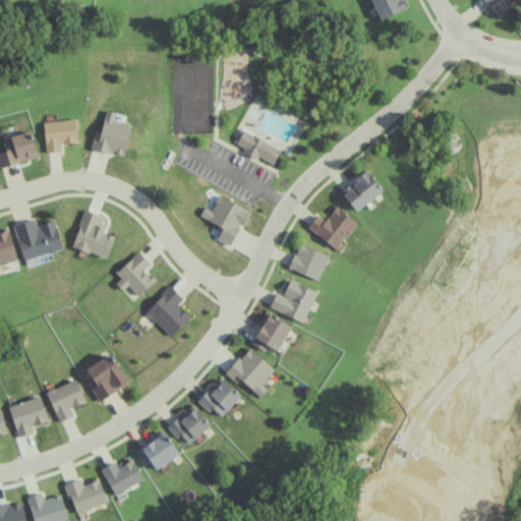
[(370,0),(380,18),(403,8),(399,0),(370,0)]
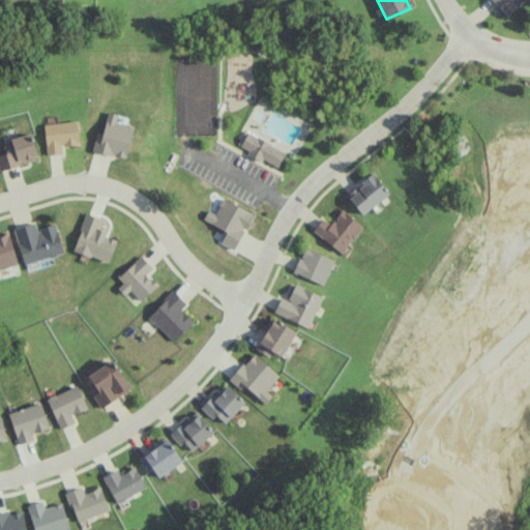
[(491,0),(506,17),(524,0),(491,0)]
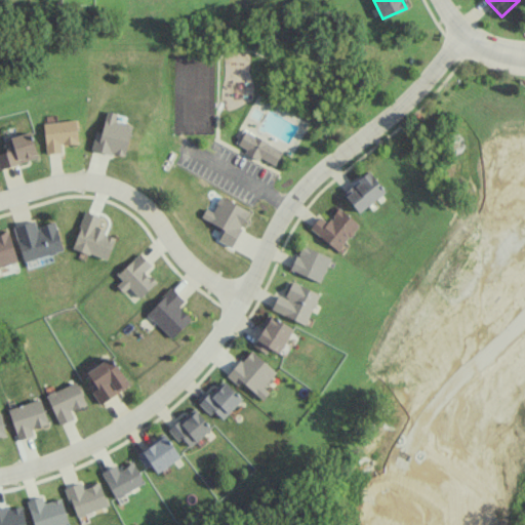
[(124,157),(132,124),(115,120),(116,113),(106,110),(102,132),(94,130),(90,149),(124,157)]
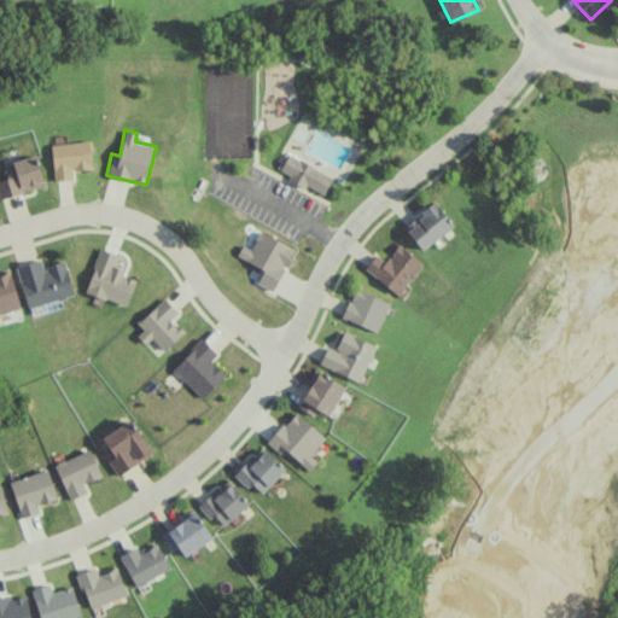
[(54,181),(73,179),(71,170),(92,168),(88,140),(50,145),(54,181)]
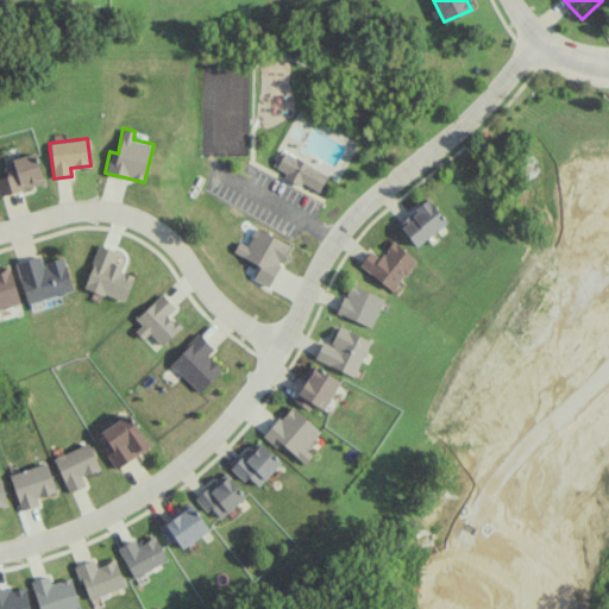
[(327,173),(283,151),(275,170),(319,192),(327,173)]
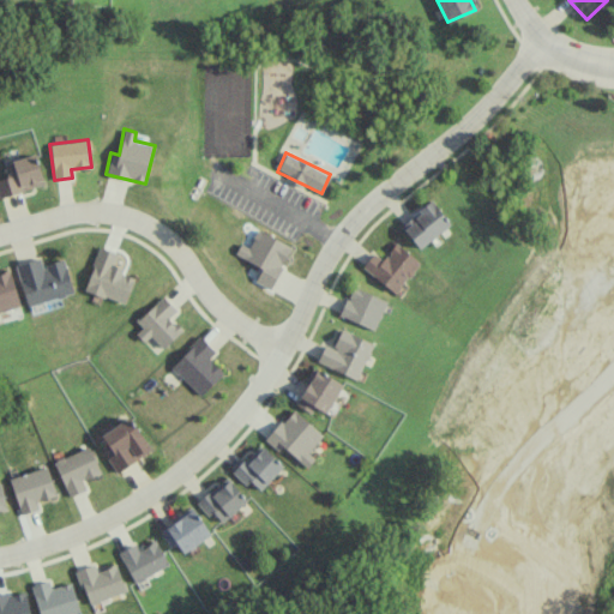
[(0,197),(44,185),(35,154),(4,162),(7,176),(0,179),(0,197)]
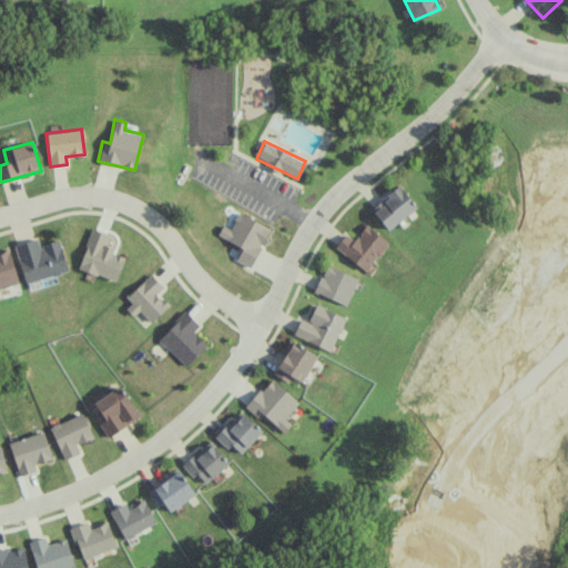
[(388,230),(416,206),(399,185),(371,209),(388,230)]
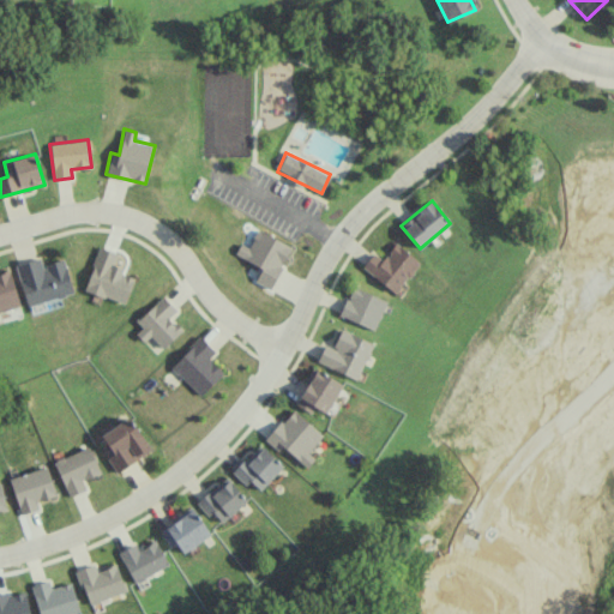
[(293,247),(258,228),(248,246),(241,242),(235,253),(262,268),(254,281),(270,289),(293,247)]
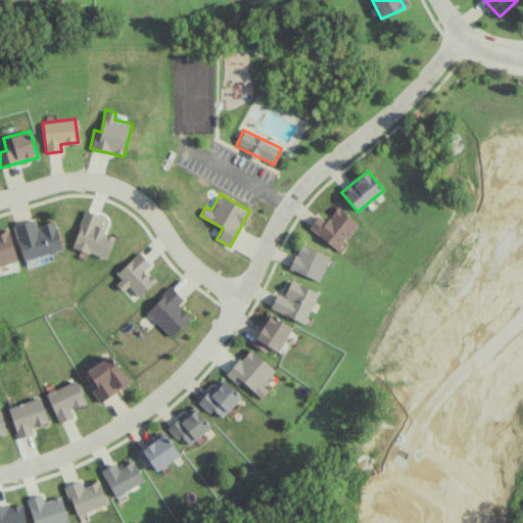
[(318,215),(308,228),(338,249),(357,222),(336,207),(326,221),(318,215)]
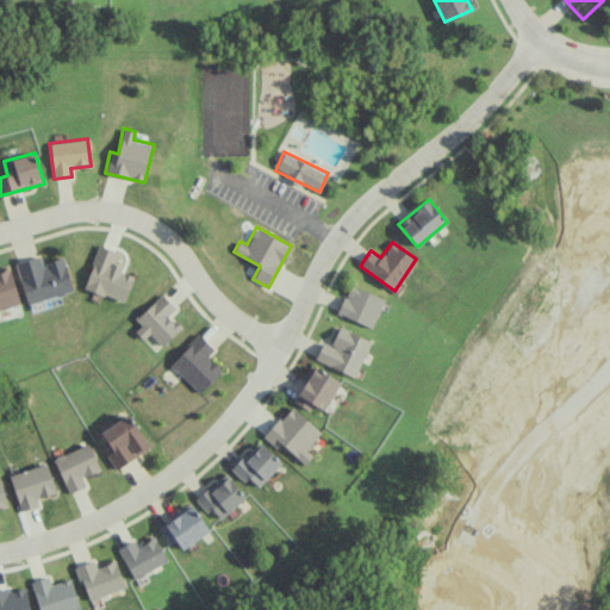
[(117,250),(99,244),(83,287),(124,303),(134,275),(120,271),(122,266),(112,262),(117,250)]
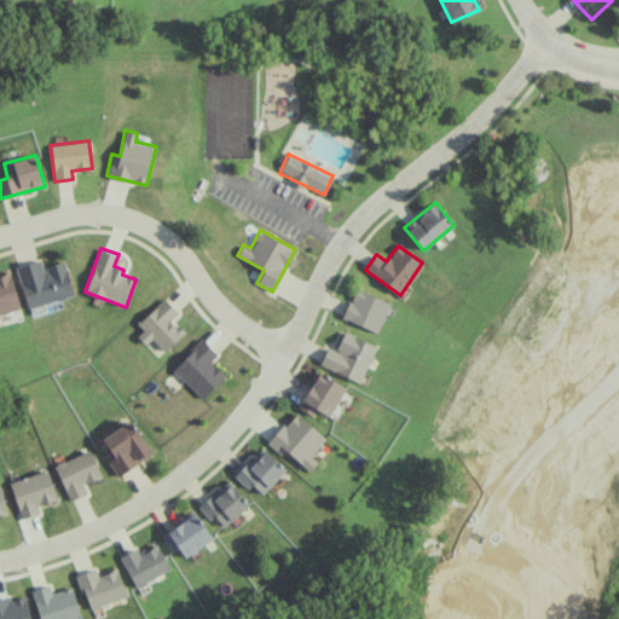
[(75,294),(64,260),(42,267),(40,259),(16,267),(29,308),(75,294)]
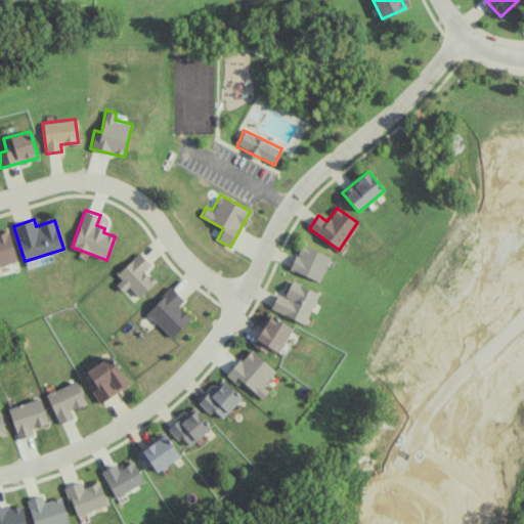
[(0,265),(17,261),(8,228),(0,230),(0,265)]
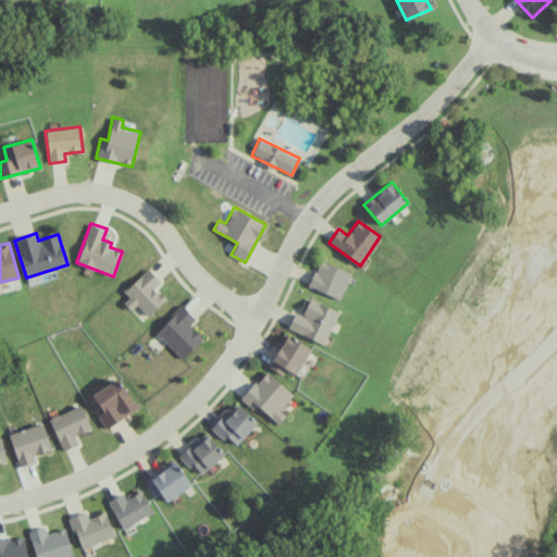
[(309,288),(342,298),(350,270),(318,260),(309,288)]
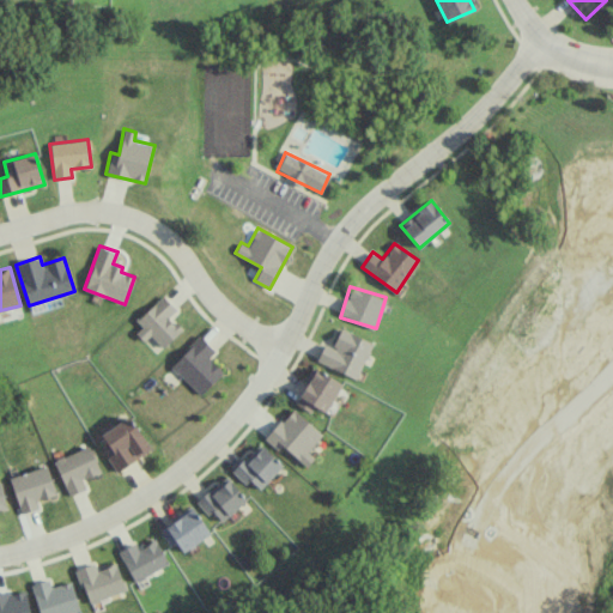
[(183,329),(170,315),(176,310),(163,295),(135,320),(141,327),(135,333),(144,341),(151,335),(162,347),(183,329)]
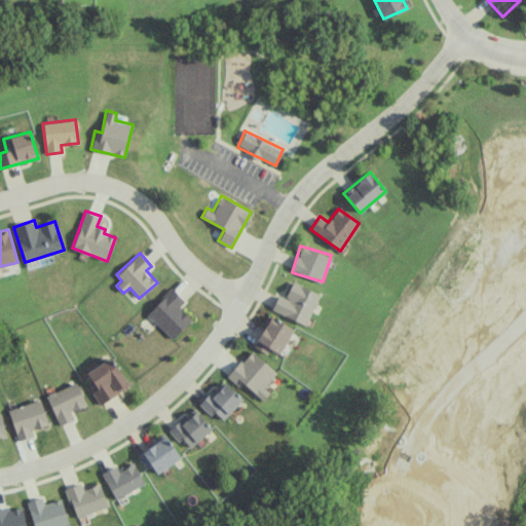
[(278,295),(271,309),(305,325),(320,294),(292,282),(285,297),(278,295)]
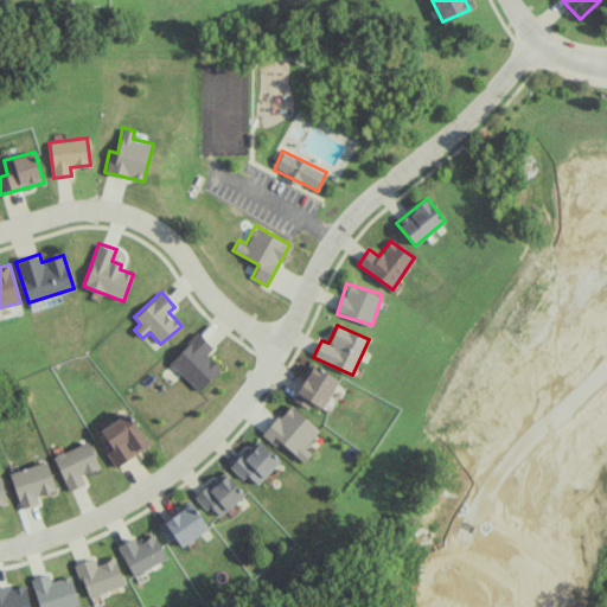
[(168,360),(197,391),(222,369),(206,353),(212,347),(198,333),(168,360)]
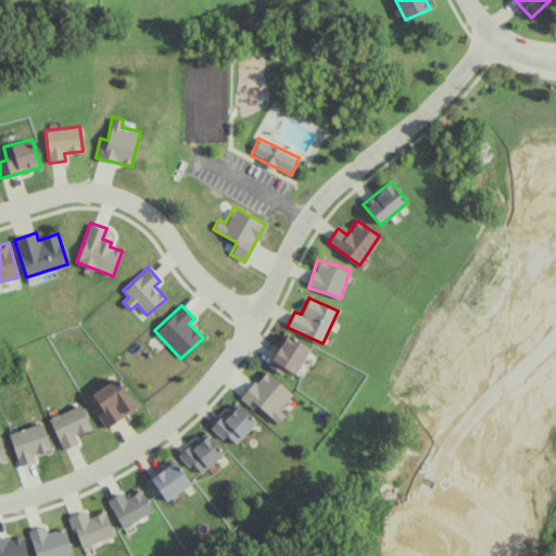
[(282,374),(285,369),(295,375),(310,345),(285,335),(269,367),(282,374)]
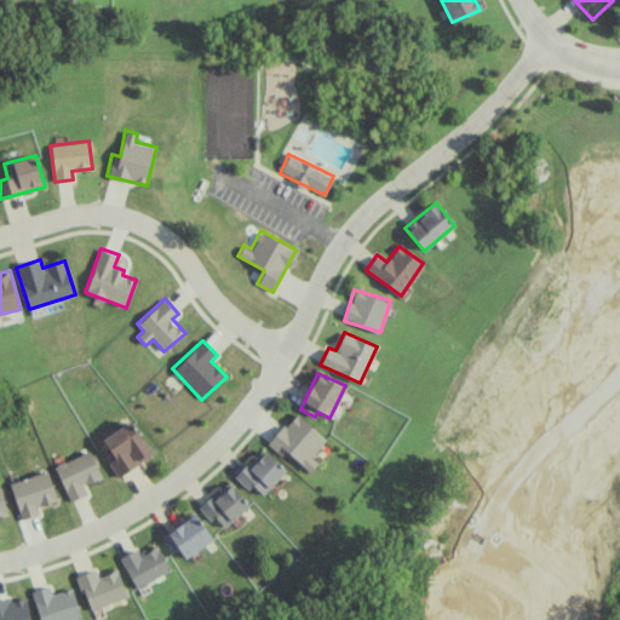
[(281,454),(286,449),(309,472),(317,463),(310,455),(326,440),(297,412),(268,442),(281,454)]
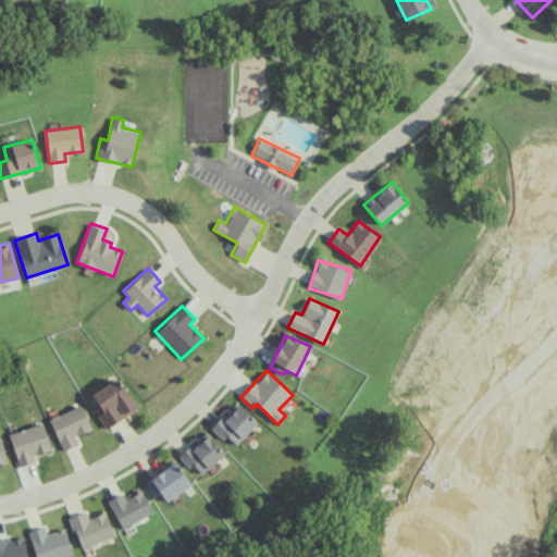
[(102,411),(97,415),(104,426),(136,407),(118,378),(91,394),(102,411)]
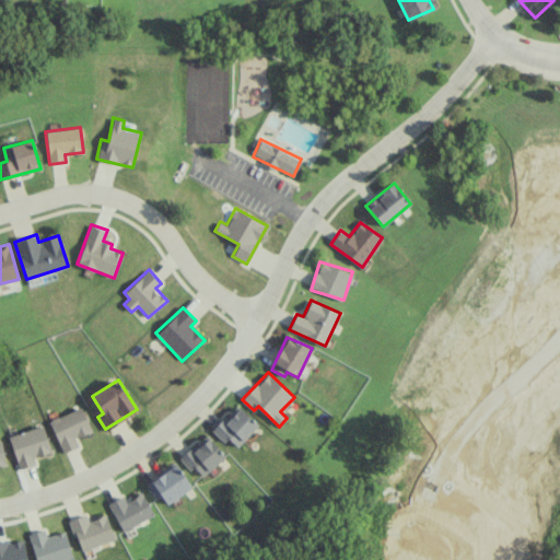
[(258,426),(237,405),(212,430),(224,442),(229,439),(237,446),(258,426)]
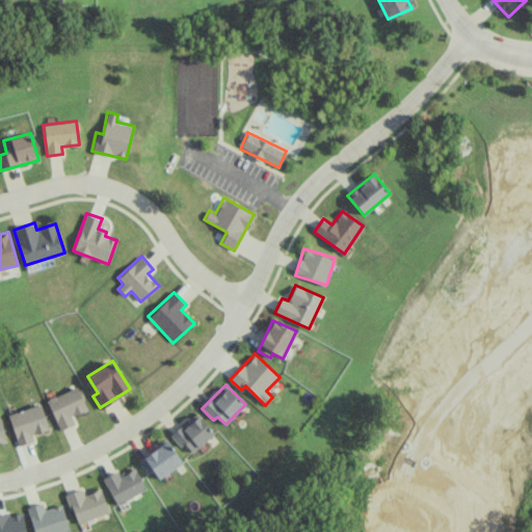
[(86,410),(78,387),(48,397),(58,430),(75,425),(72,416),(86,410)]
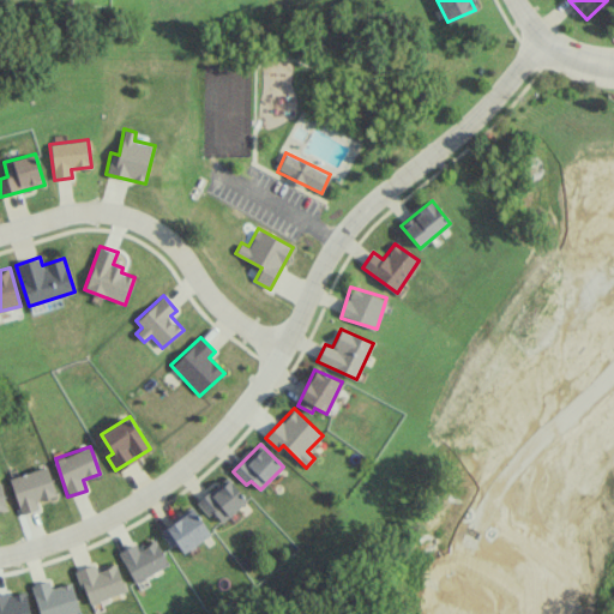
[(38,509),(37,501),(56,495),(47,465),(10,477),(22,515),(38,509)]
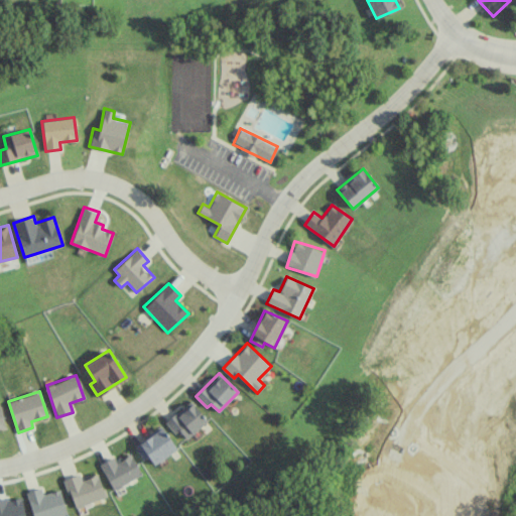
[(165,422),(176,433),(179,430),(186,438),(208,420),(189,400),(165,422)]
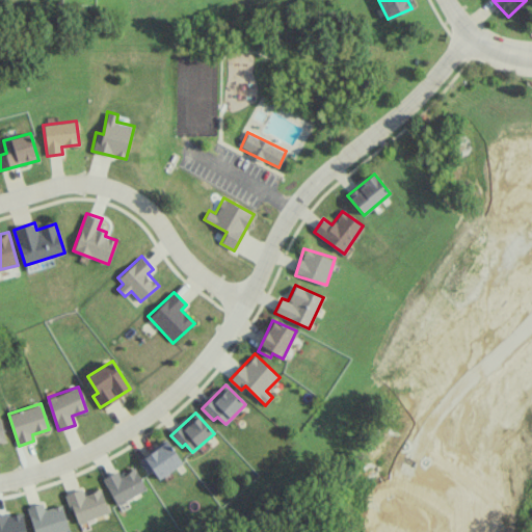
[(147,474),(153,470),(158,479),(183,462),(167,441),(138,460),(147,474)]
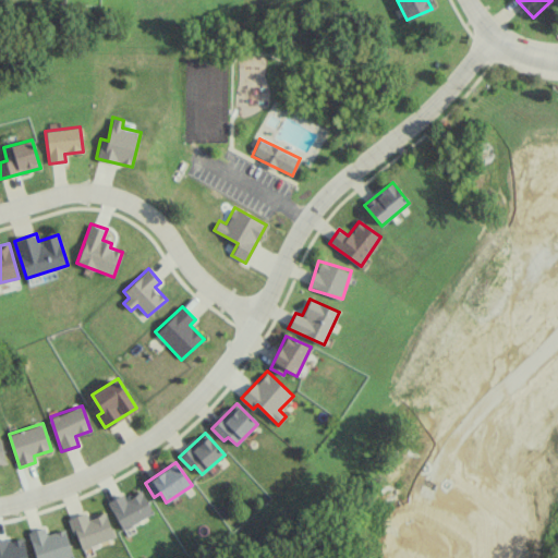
[(108,500),(121,529),(154,514),(142,490),(124,499),(122,494),(108,500)]
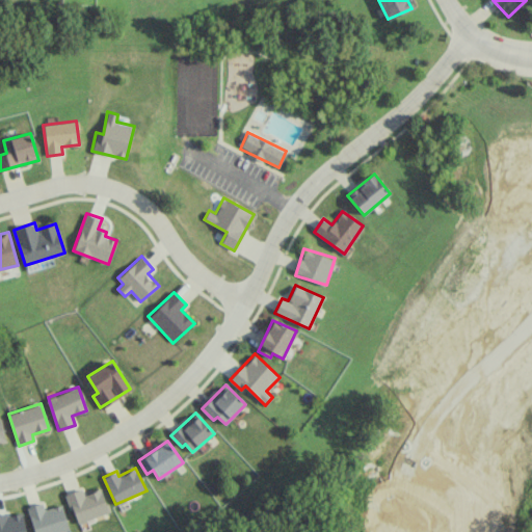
[(109,512),(101,488),(84,495),(82,488),(67,494),(77,524),(109,512)]
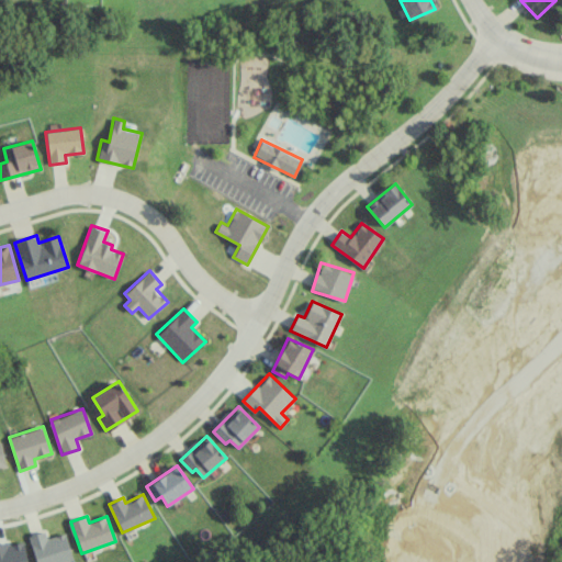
[(72,561),(67,534),(46,538),(45,531),(30,535),(35,561),(72,561)]
